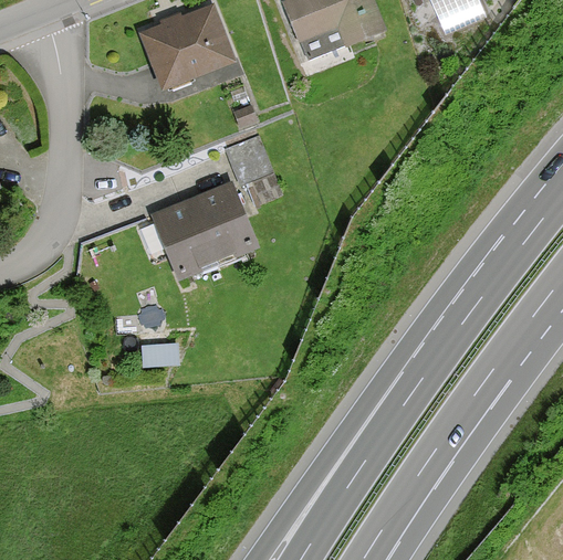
[(383,32),(371,0),(282,0),(304,57),(342,43),(343,46),(383,32)]
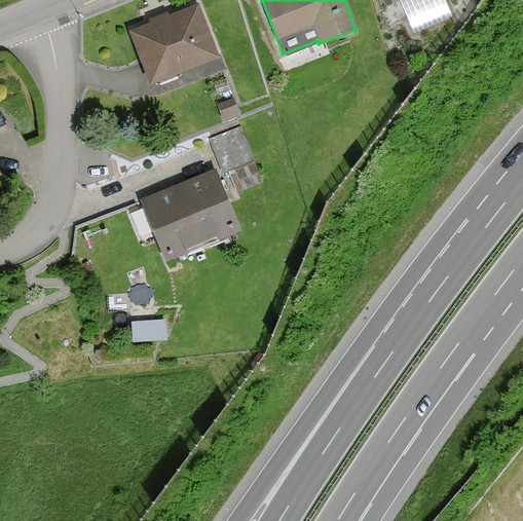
[(409,0),(417,23),(455,8),(452,0),(409,0)]
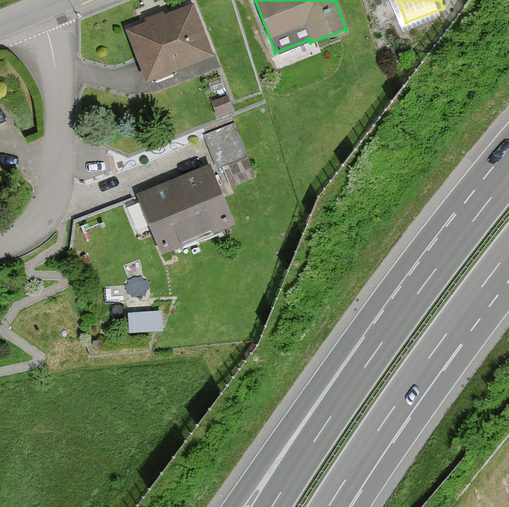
[(217,55),(197,4),(170,14),(169,11),(148,19),(149,22),(131,29),(150,80),(217,55)]
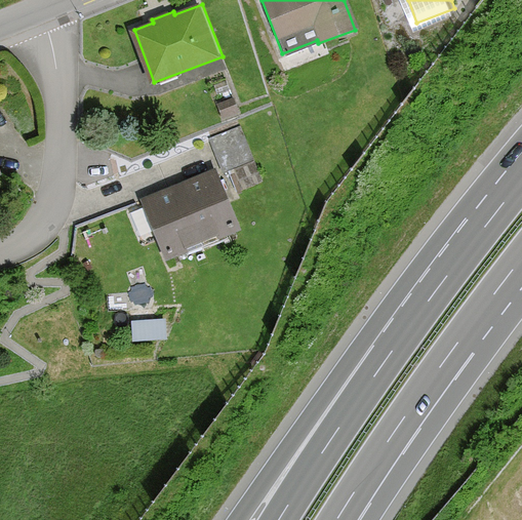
[(235,109),(229,95),(214,102),(219,115),(235,109)]
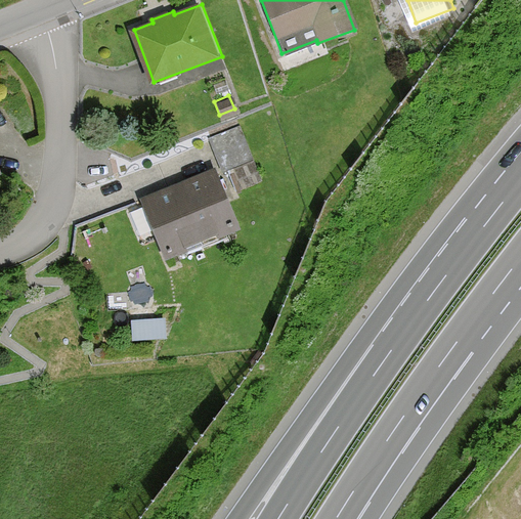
[(247,124),(213,136),(225,171),(260,159),(247,124)]
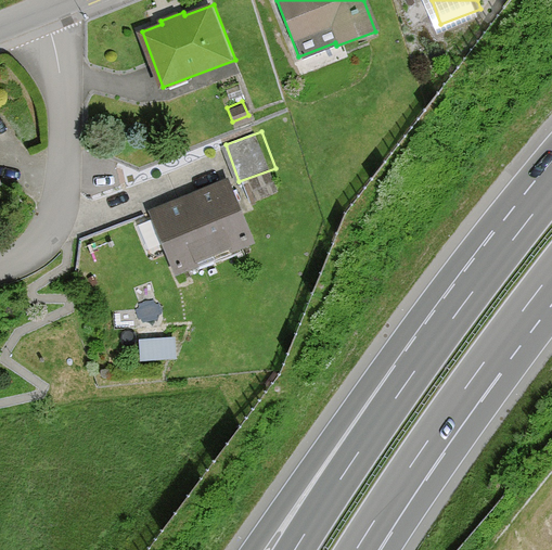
[(247,242),(223,179),(145,208),(169,271),(247,242)]
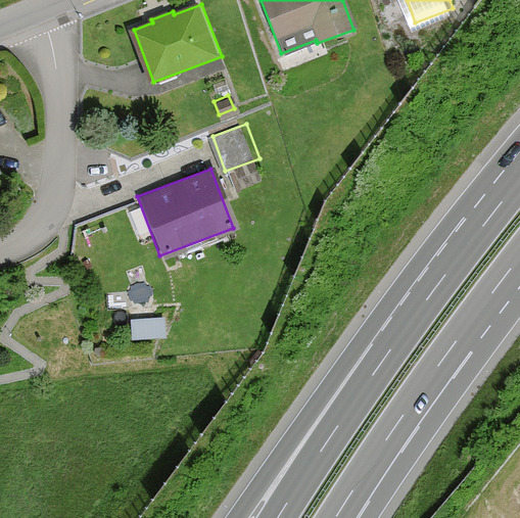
[(157,318),(126,320),(127,338),(158,336),(157,318)]
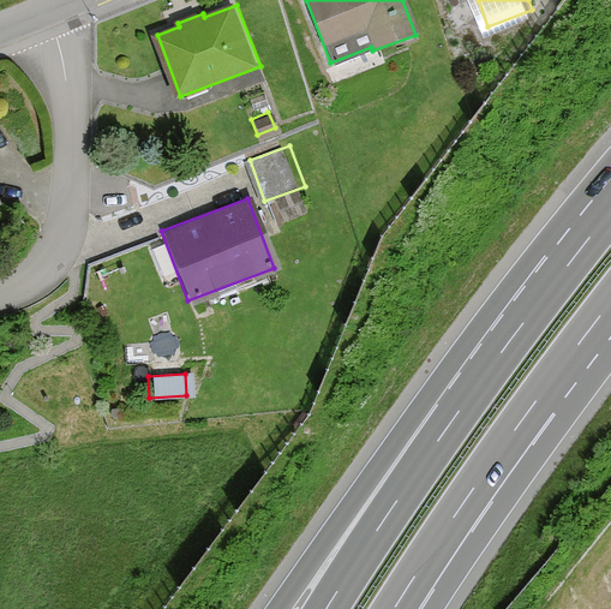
All buildings are outlined.
